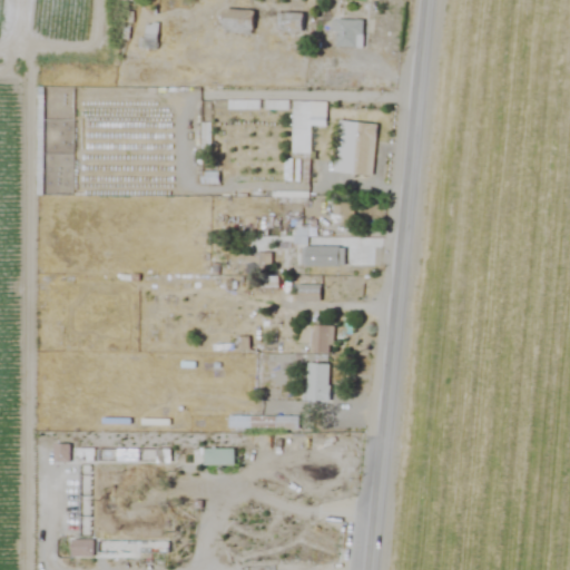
[(223,37),(254,37),(254,10),(223,10),(223,37)]
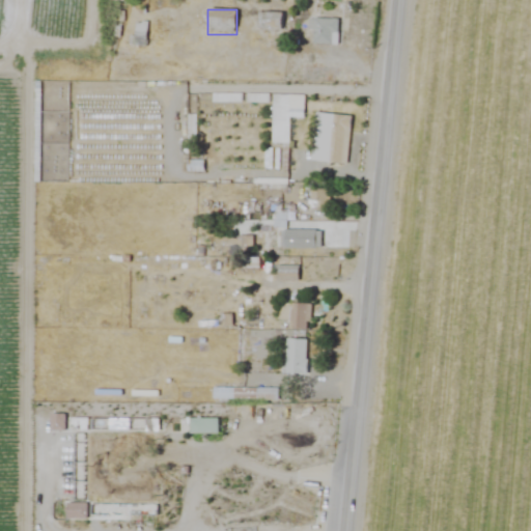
[(313,30),(313,45),(338,45),(338,19),(308,19),(308,30),(313,30)]
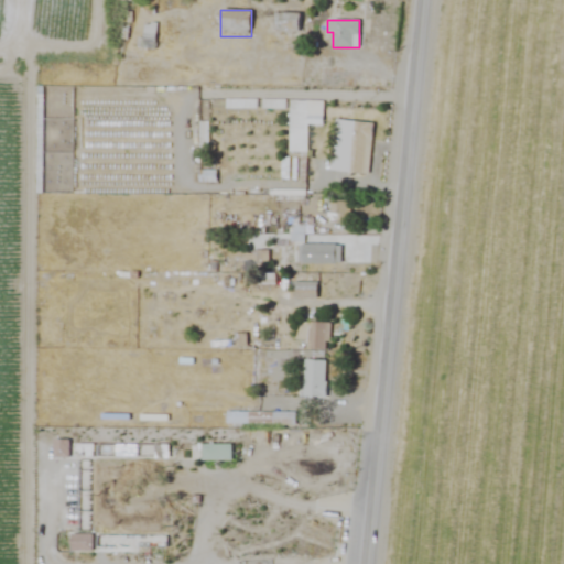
[(156,23),(143,23),(143,49),(156,49),(156,23)]
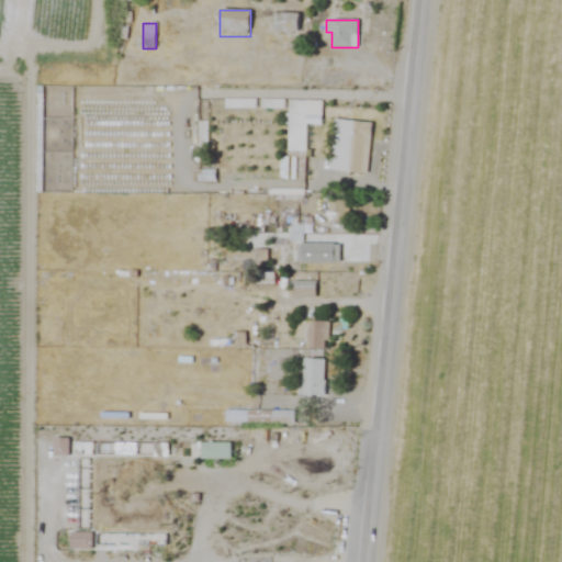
[(288,100),(288,150),(306,150),(306,126),(321,126),(322,100),(288,100)]
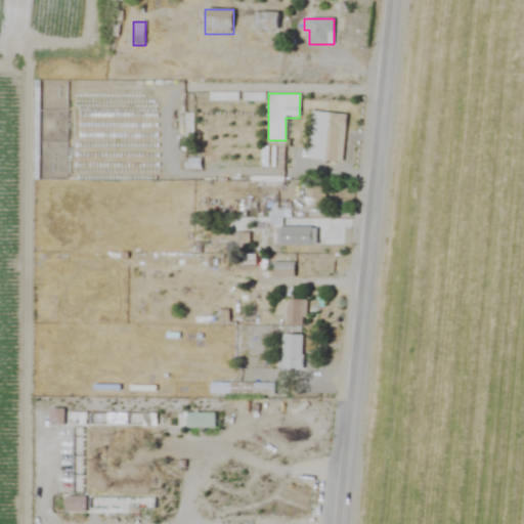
[(346,115),(310,112),(307,159),(342,162),(346,115)]
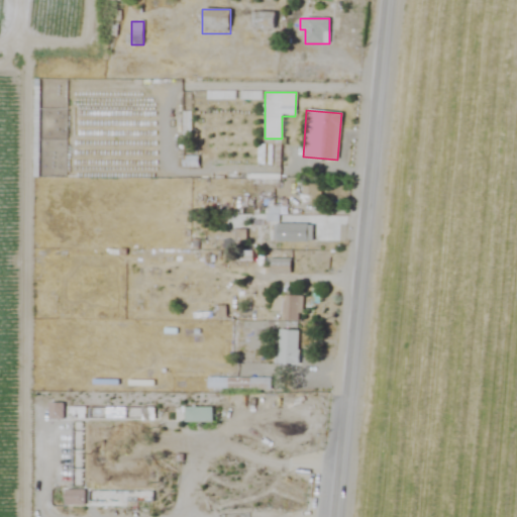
[(267,221),(279,221),(279,207),(267,207),(267,221)]
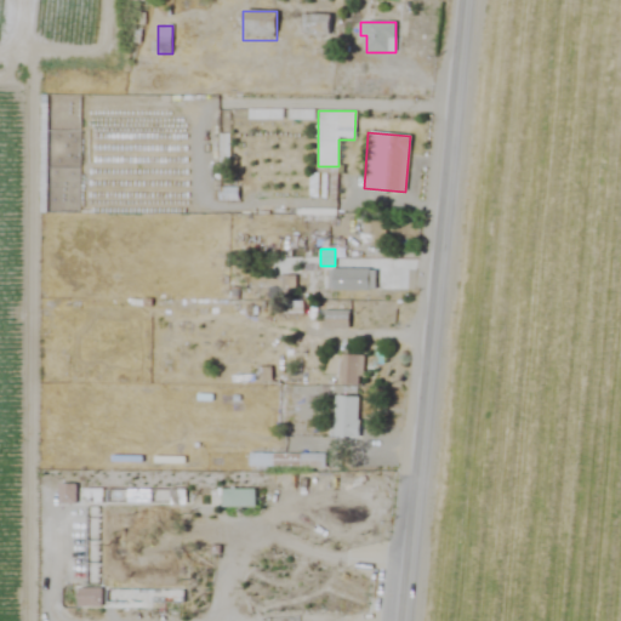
[(269,297),(281,297),(281,283),(269,283),(269,297)]
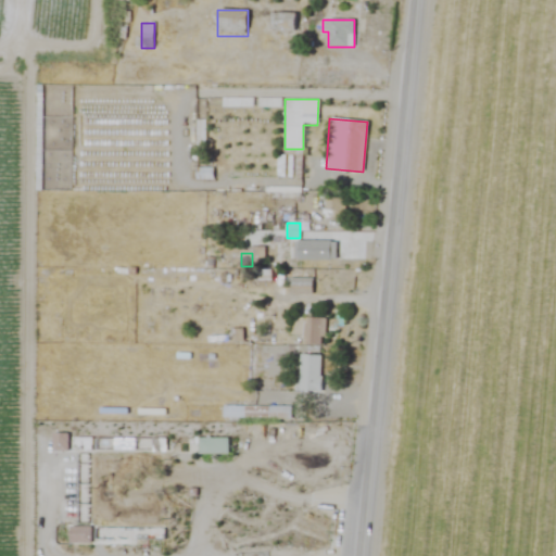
[(202,269),(219,269),(219,258),(202,258),(202,269)]
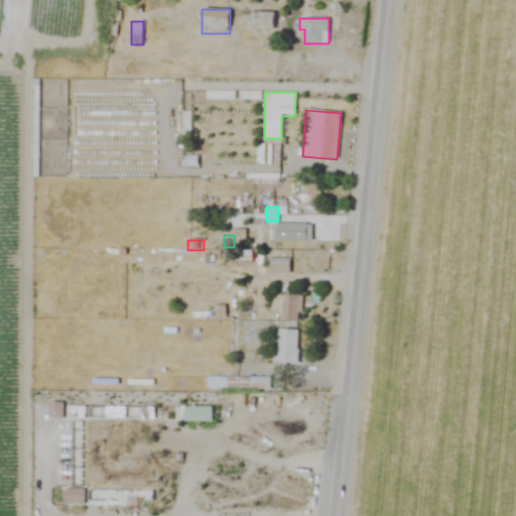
[(325,253),(310,253),(310,269),(325,269),(325,253)]
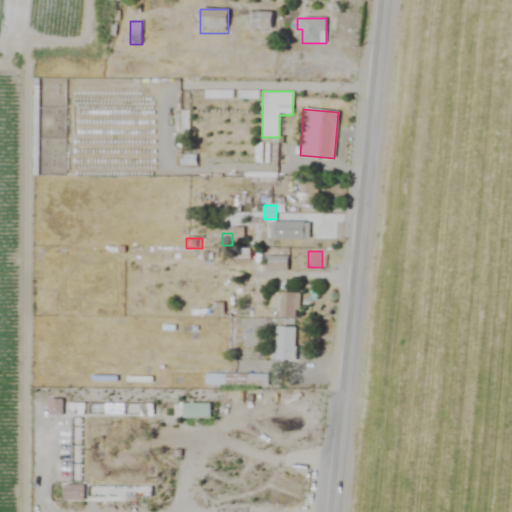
[(265,272),(287,272),(287,256),(265,256),(265,272)]
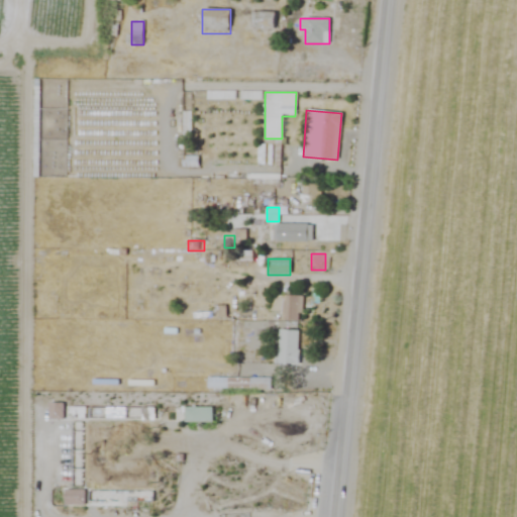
[(281,321),(302,321),(302,297),(271,297),(271,311),(281,311),(281,321)]
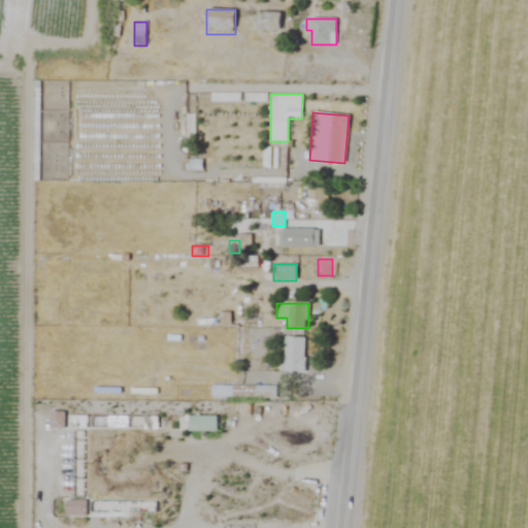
[(284,372),(306,372),(306,337),(284,337),(284,372)]
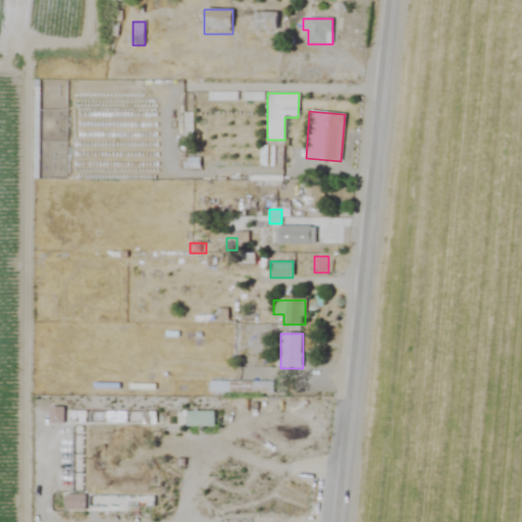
[(213,412),(186,412),(186,426),(213,426),(213,412)]
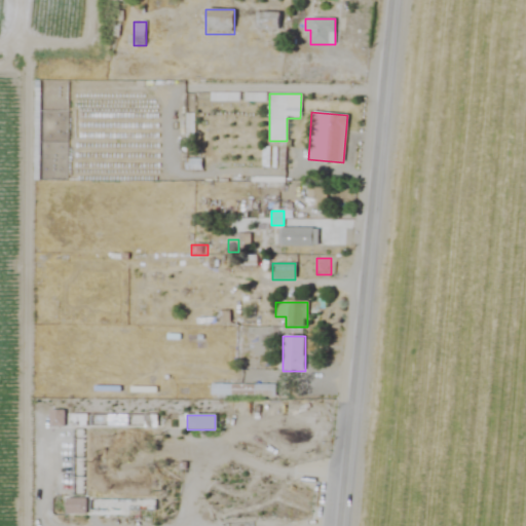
[(87,499),(66,499),(66,515),(87,515),(87,499)]
